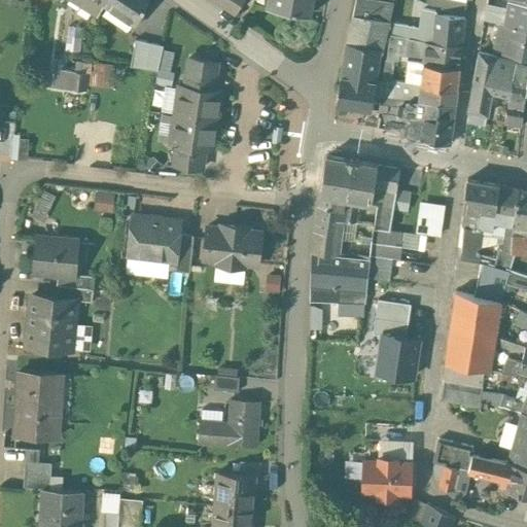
[(107,0),(73,0),(98,15),(104,5),(105,5),(107,0)]
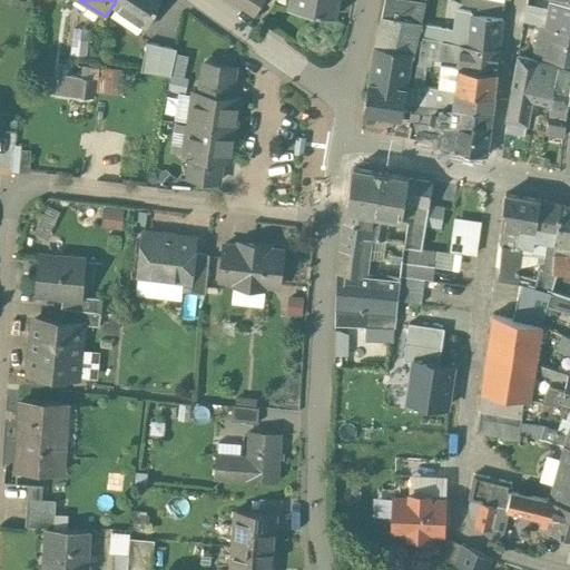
[(160,0),(116,0),(114,6),(145,29),(160,0)]
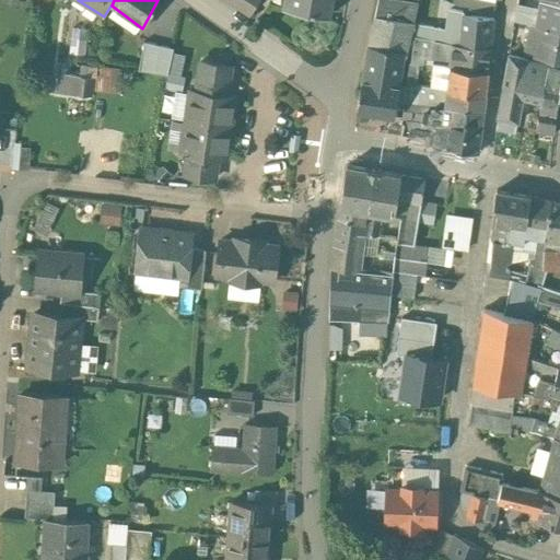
[(260,0),(228,0),(251,15),(260,0)]
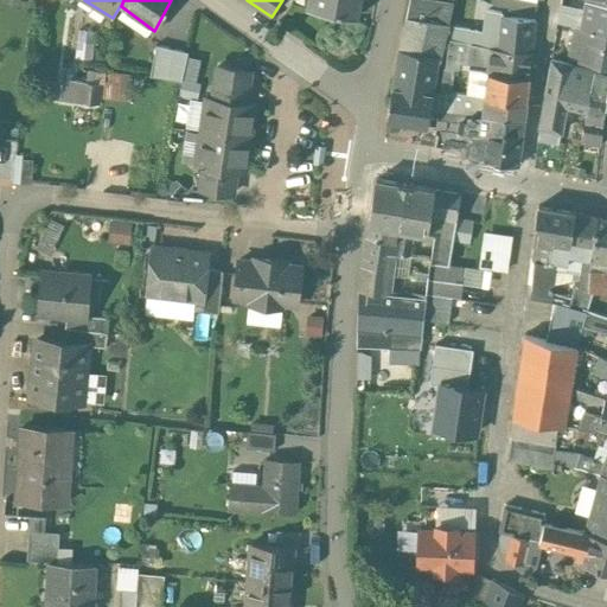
[(359,0),(306,0),(306,7),(358,17),(359,0)]
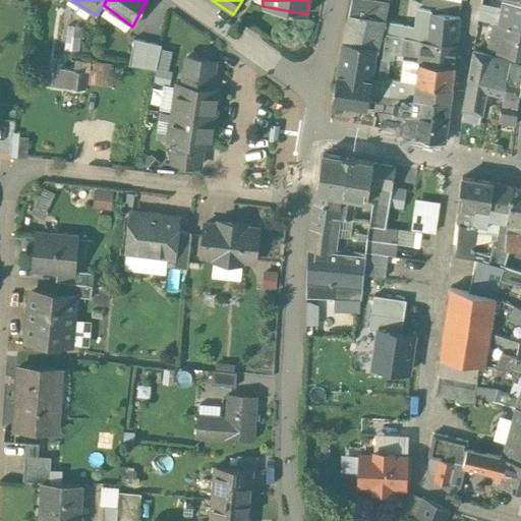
[(388,3),(372,0),(351,0),(349,15),(384,21),(388,3)]
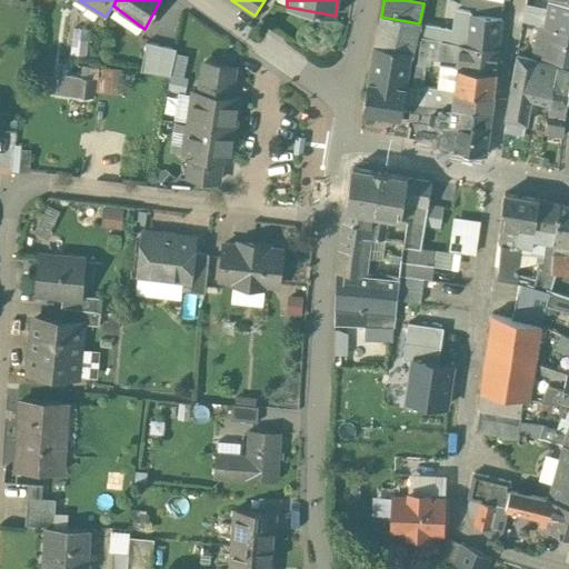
[(457,0),(457,2),(479,11),(480,0),(457,0)]
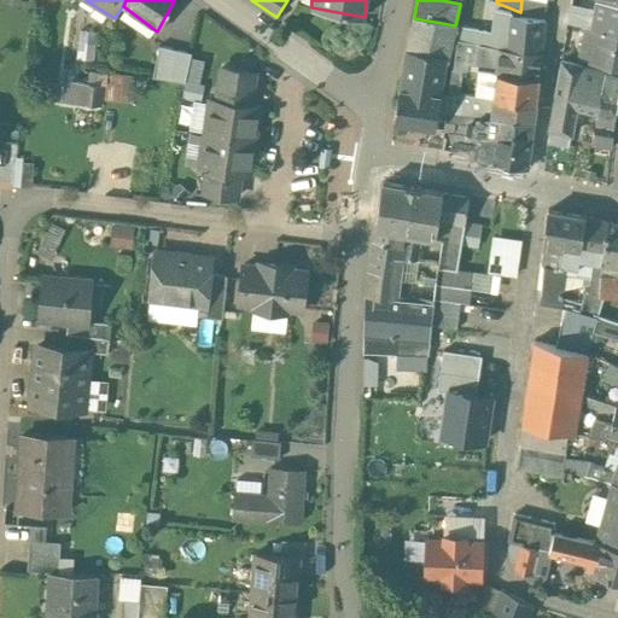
[(541,0),(522,0),(520,12),(523,13),(546,17),(548,1),(541,0)]
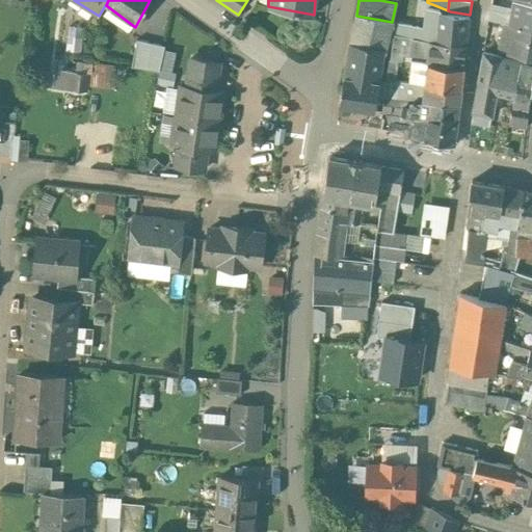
[(509,3),(494,0),(490,0),(488,20),(504,23),(509,24),(512,8),(508,7),(509,3)]
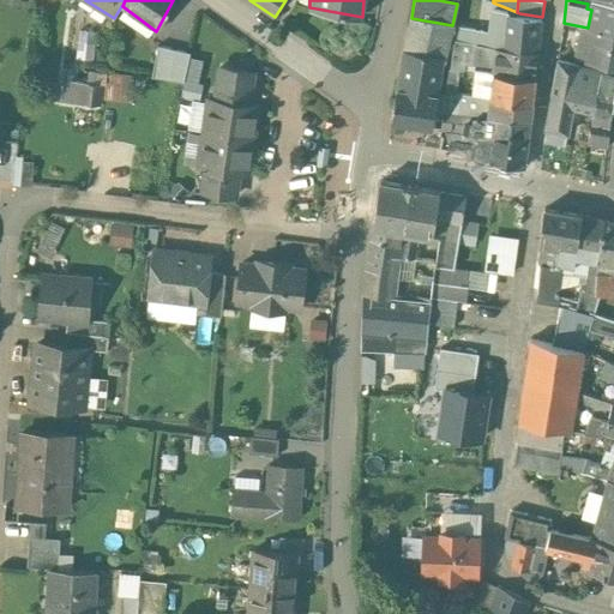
[(613,4),(593,0),(591,10),(588,28),(600,30),(613,32),(613,4)]
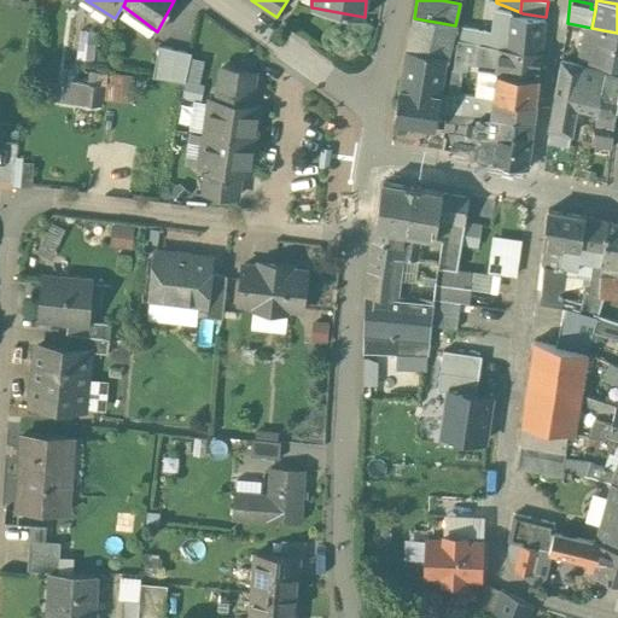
[(513,15),(496,12),(494,34),(507,36),(508,17),(513,17),(513,15)]
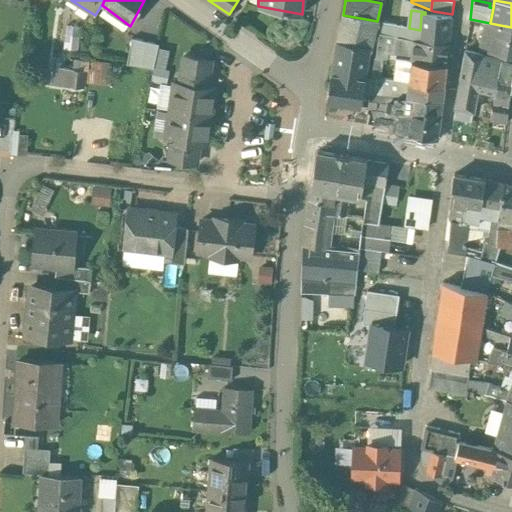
[(425,14),(421,14),(420,30),(419,41),(449,44),(451,17),(425,14)]
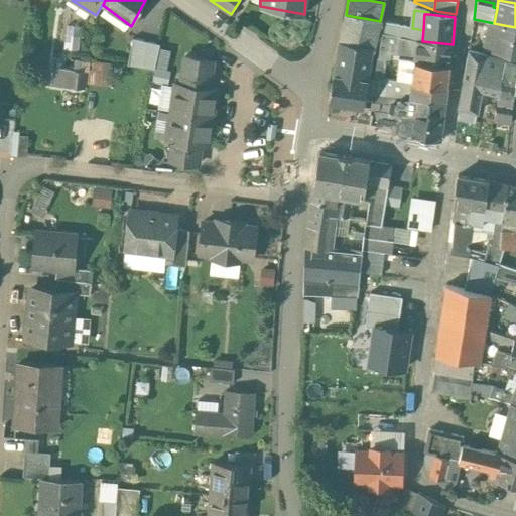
[(380,21),(346,15),(340,42),(339,42),(330,102),(363,107),(373,48),(375,49),(380,21)]
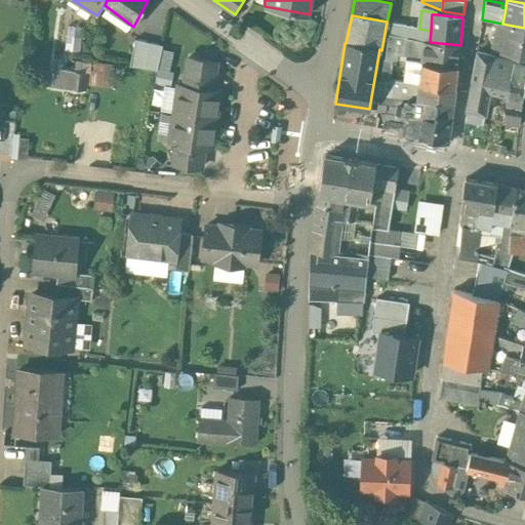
[(502,24),(497,23),(491,51),(508,55),(513,26),(502,24)]
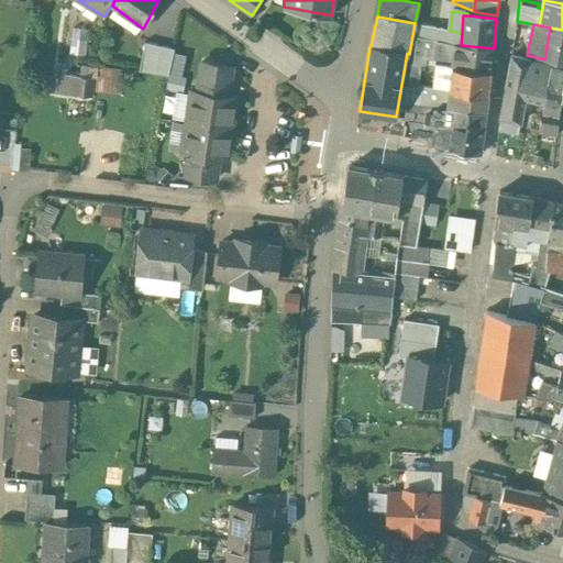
[(73,51),(88,52),(89,25),(74,25),(73,51)]
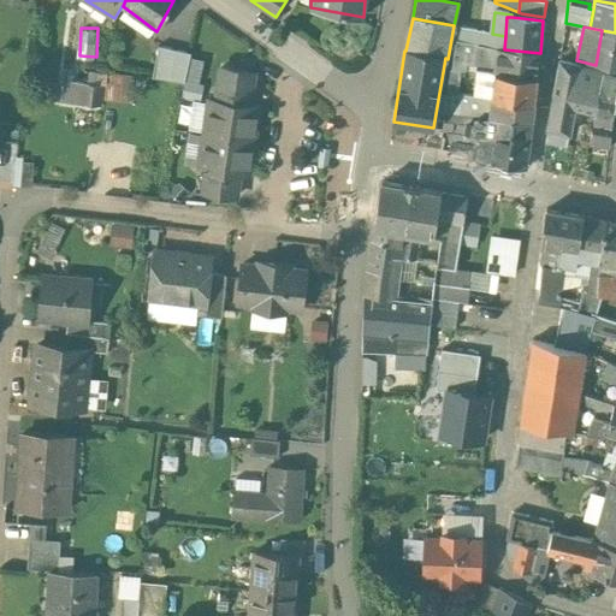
[(481,31),(469,29),(467,43),(484,46),(481,31)]
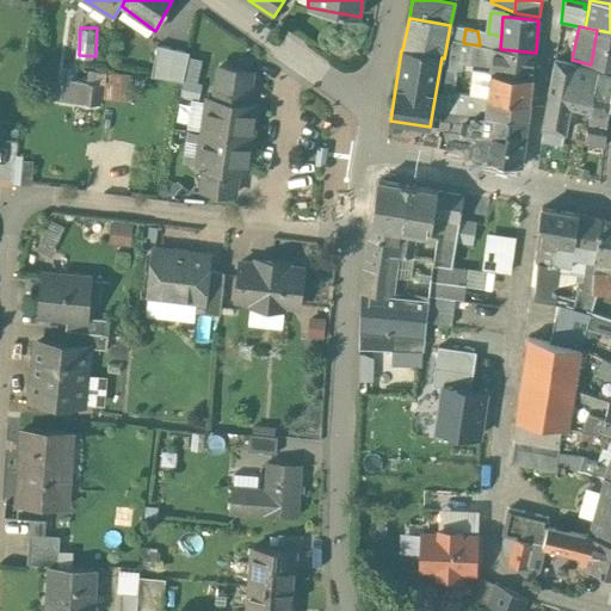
[(610,32),(597,30),(591,65),(610,69),(610,32)]
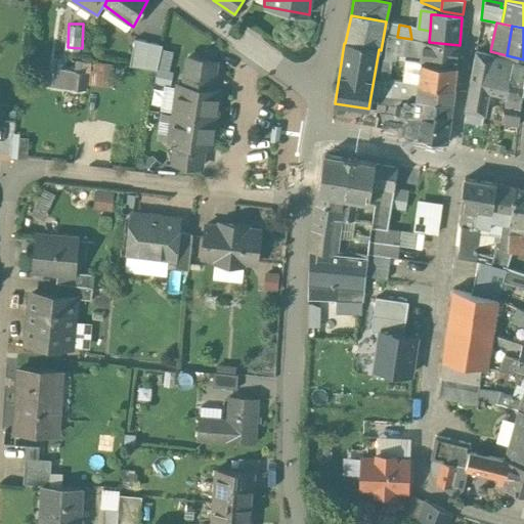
[(419,29),(409,27),(411,39),(429,42),(430,31),(419,29)]
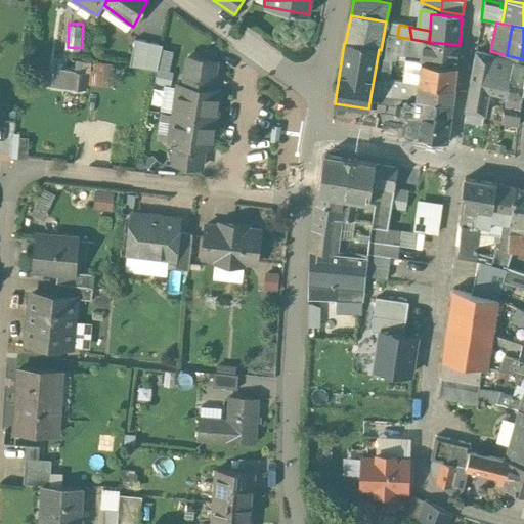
[(397,37),(387,35),(385,59),(391,60),(395,60),(396,59),(397,54),(422,56),(422,61),(421,61),(421,62),(421,63),(426,63),(429,42),(411,39),(397,37)]
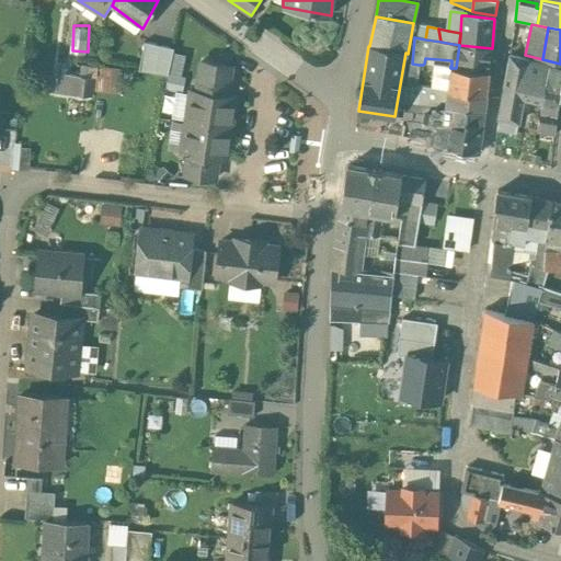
[(174,48),(144,41),(138,69),(169,75),(174,48)]
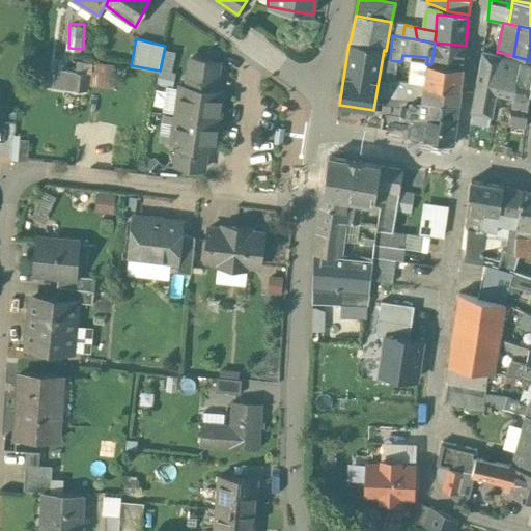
[(466,46),(435,43),(431,64),(463,67),(466,46)]
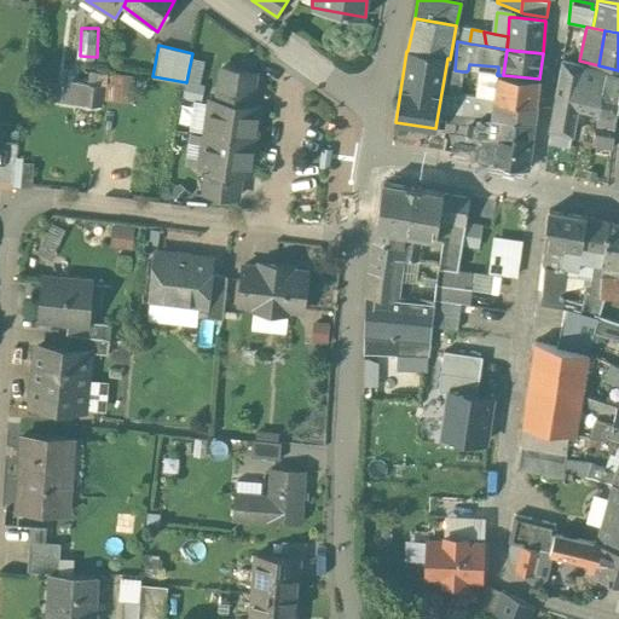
[(585,67),(562,61),(550,131),(572,136),(577,110),(585,67)]
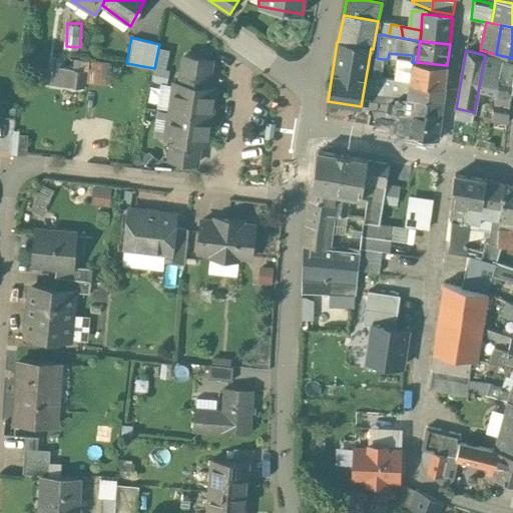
[(211,59),(185,55),(182,74),(208,78),(211,59)]
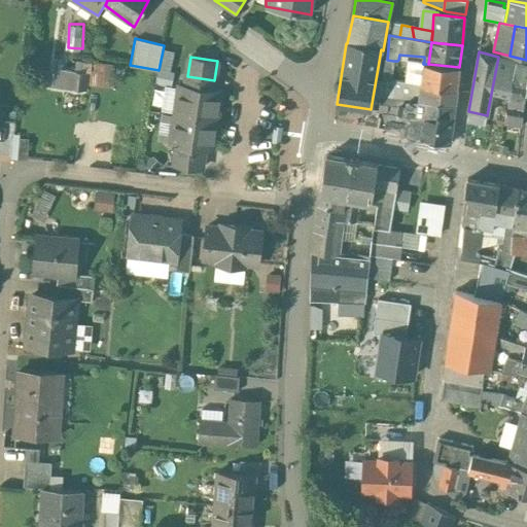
[(516,62),(498,57),(491,94),(508,98),(516,62)]
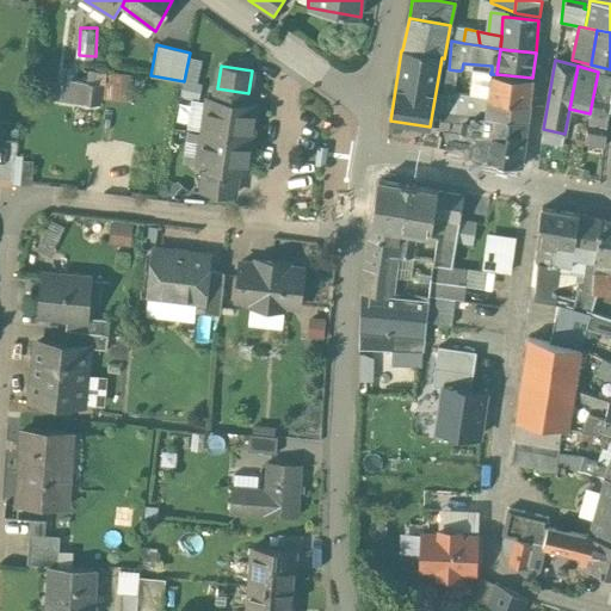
[(449,69),(446,69),(444,92),(449,93),(454,93),(456,71),(449,69)]
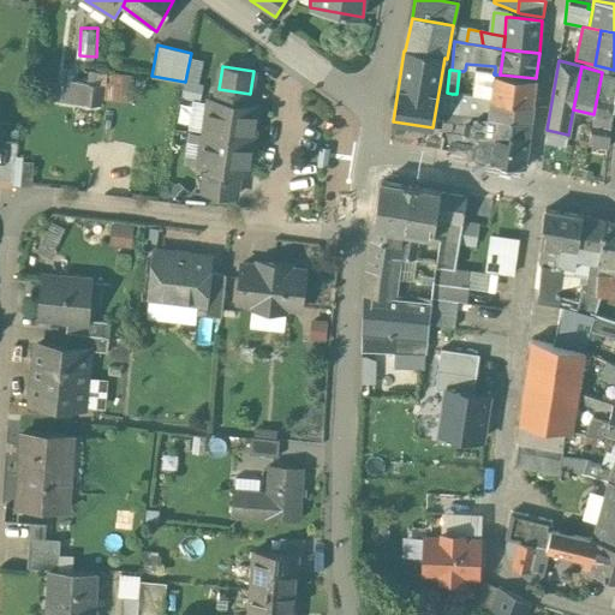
[(500,75),(494,75),(494,73),(477,71),(475,96),(489,99),(532,103),(536,78),(500,75)]
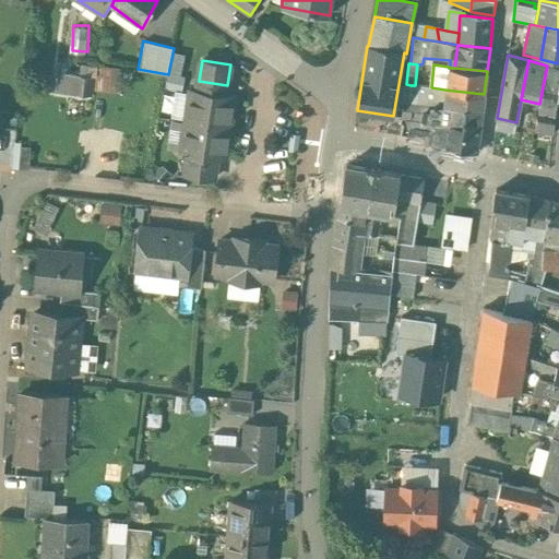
[(558,94),(558,68),(547,66),(539,104),(557,108),(558,94)]
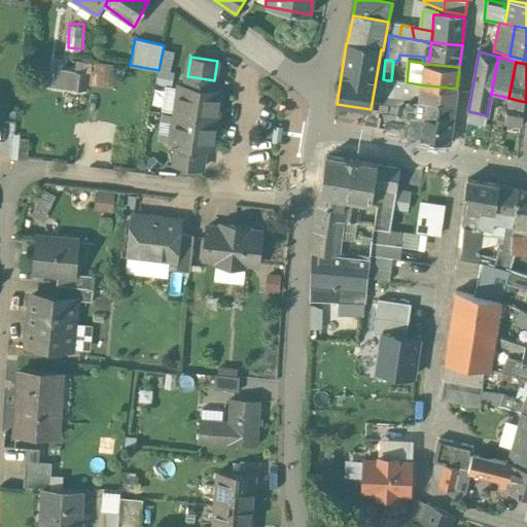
[(115,66),(92,63),(89,85),(113,89),(115,66)]
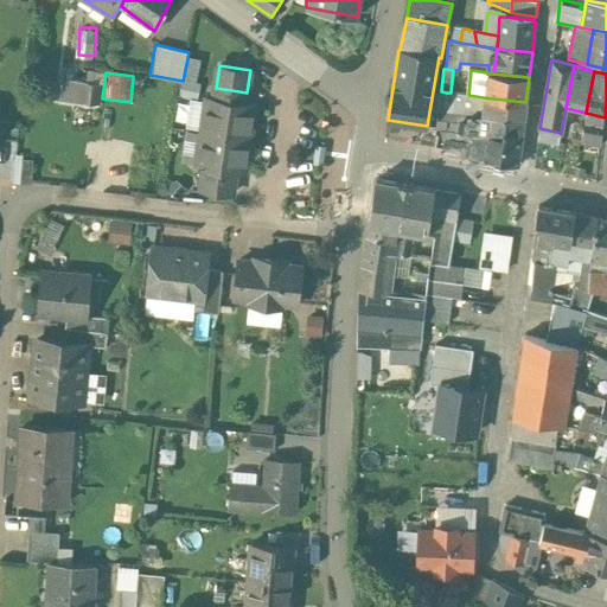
[(101,85),(82,83),(80,103),(98,104),(101,85)]
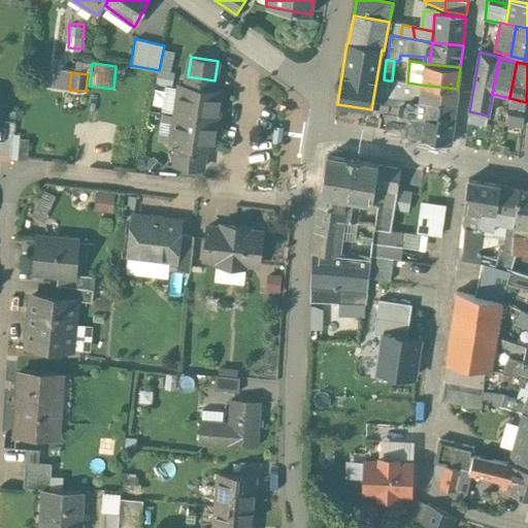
[(215,80),(188,76),(187,86),(180,85),(176,116),(217,122),(221,91),(219,91),(213,85),(215,80)]
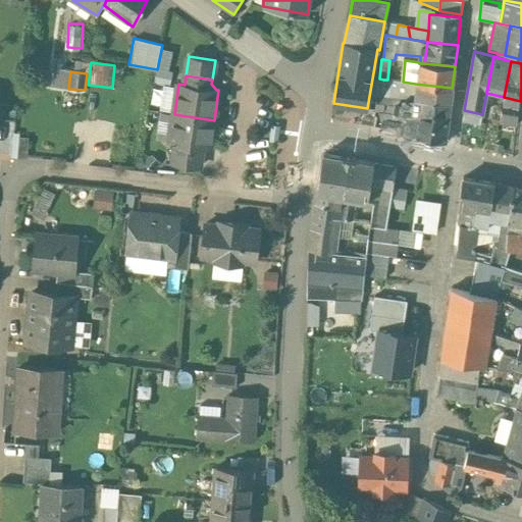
[(387,80),(383,80),(380,97),(402,99),(413,100),(415,84),(403,82),(387,80)]
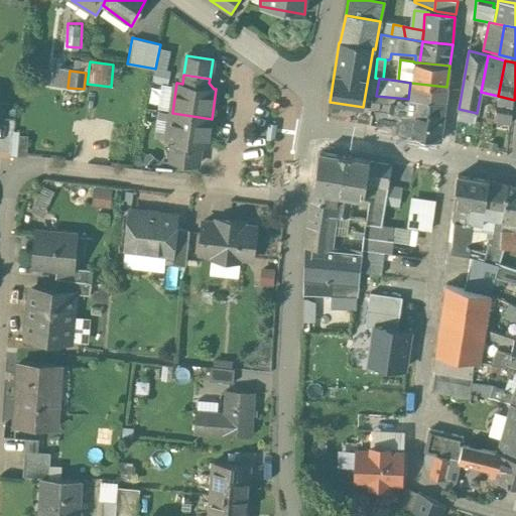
[(446,87),(410,83),(408,99),(415,99),(445,103),(446,87)]
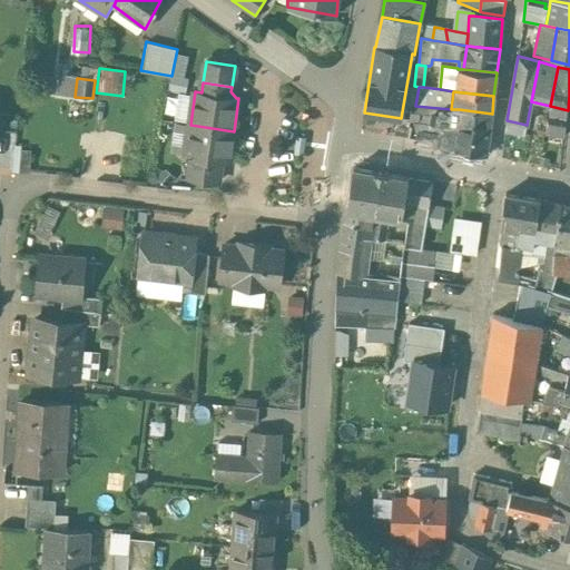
[(568,110),(550,106),(546,131),(564,136),(568,110)]
